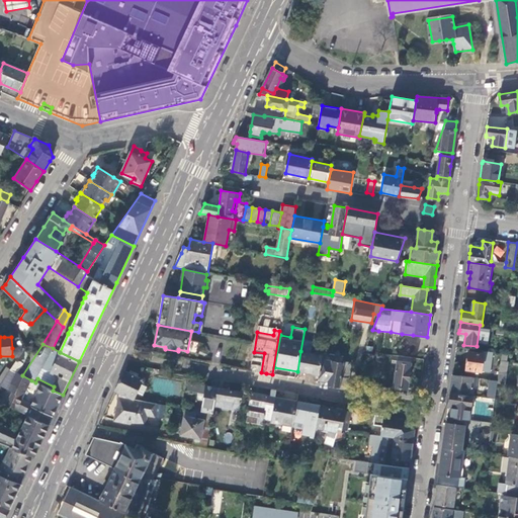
[(18,359),(25,348),(12,348),(12,356),(12,357),(18,359)]
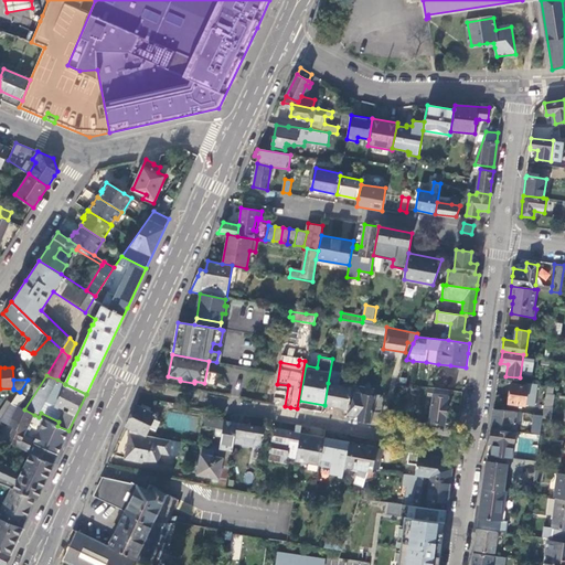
[(328,383),(324,405),(349,409),(351,393),(352,387),(328,383)]
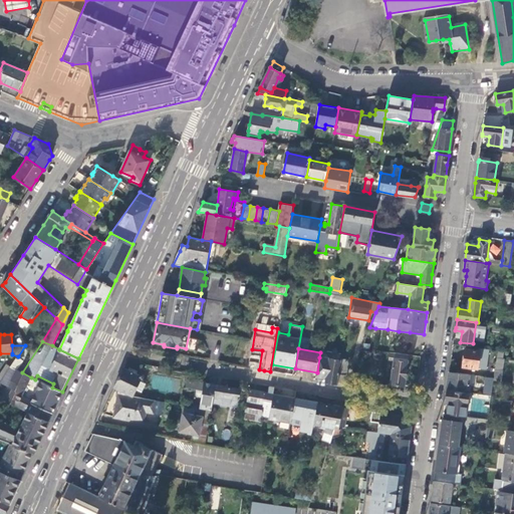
[(465,369),(475,371),(475,368),(487,369),(490,352),(466,349),(463,366),(465,366),(465,369)]
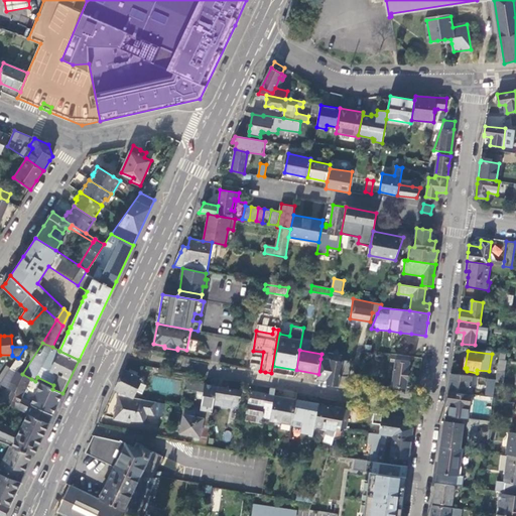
[(395,363),(392,386),(406,388),(410,357),(391,354),(390,362),(395,363)]
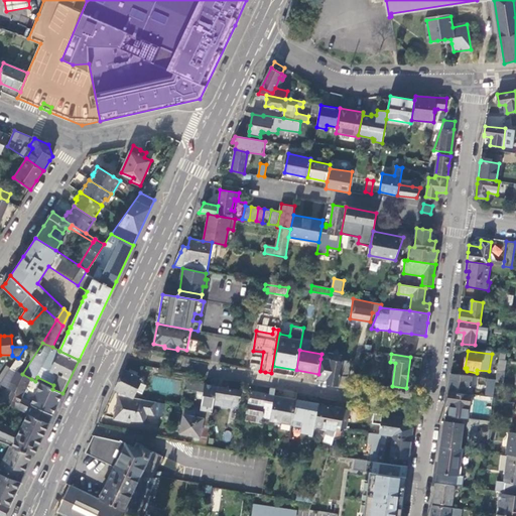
[(342,362),(340,373),(348,375),(351,358),(343,357),(342,362)]
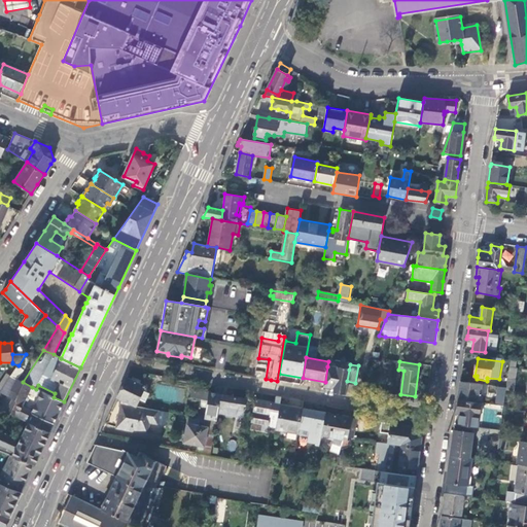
[(335,389),(334,391),(345,393),(347,381),(349,370),(327,366),(325,382),(324,387),(335,389)]
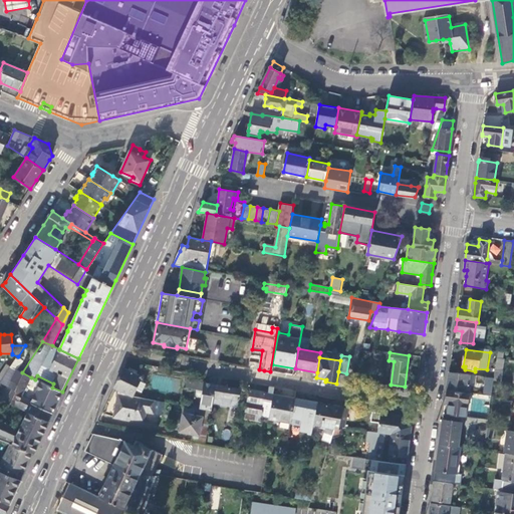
[(504,359),(497,357),(494,378),(494,380),(501,381),(504,359)]
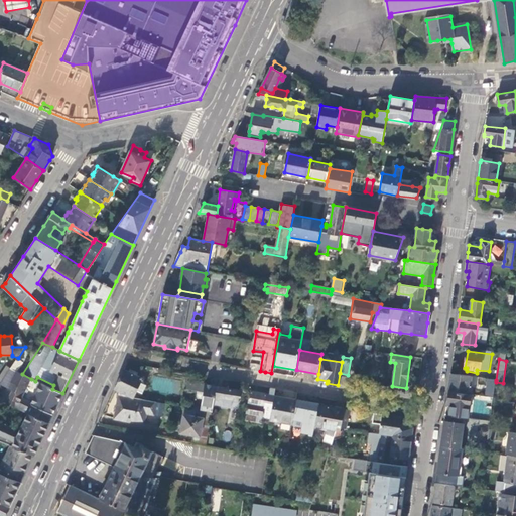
[(0,384),(1,384),(11,368),(7,366),(0,375),(0,384)]
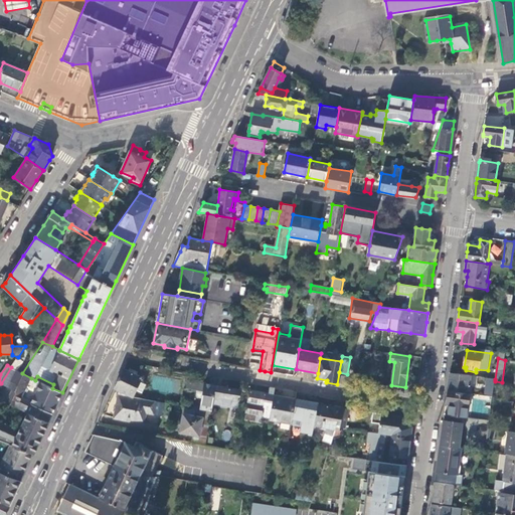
[(31,378),(22,373),(11,367),(1,383),(5,386),(12,389),(5,402),(16,407),(21,398),(31,378)]
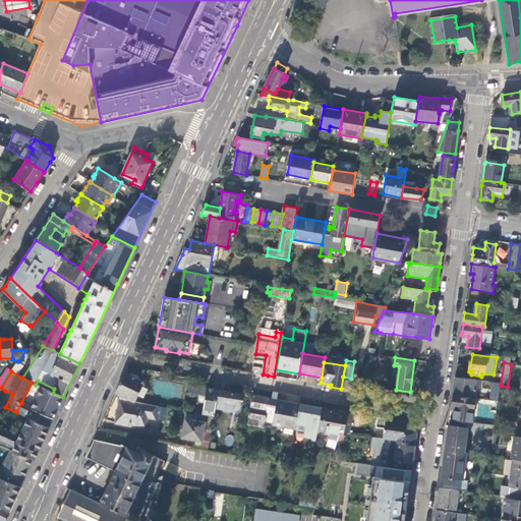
[(143,383),(125,373),(123,380),(116,394),(121,396),(134,402),(138,395),(141,387),(143,383)]
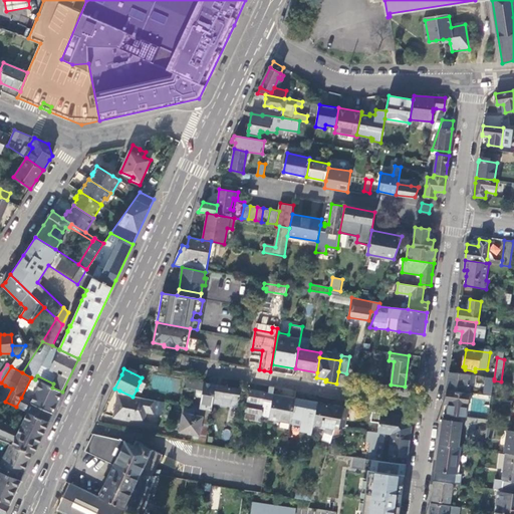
[(469,374),(450,371),(449,379),(447,390),(469,393),(471,384),(468,383),(469,374)]
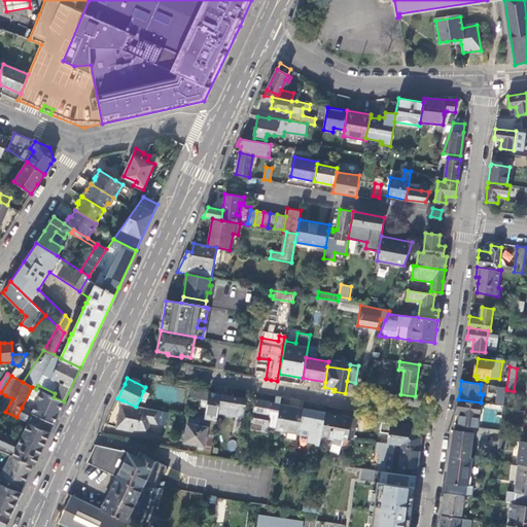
[(506,390),(506,388),(495,386),(493,405),(503,406),(506,390)]
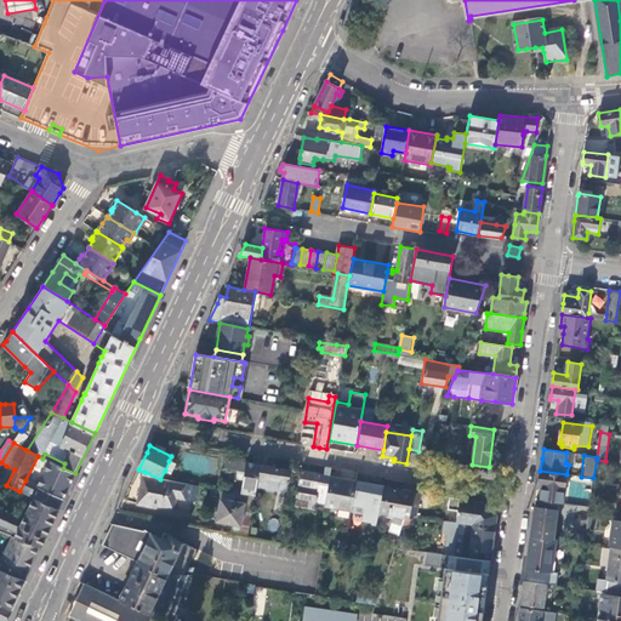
[(255,465),(226,460),(224,469),(246,473),(243,491),(243,495),(256,497),(257,486),(258,482),(262,466),(263,457),(256,456),(255,465)]
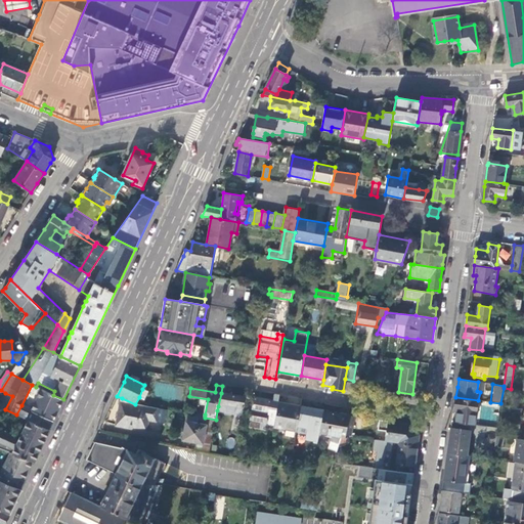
[(233,395),(221,393),(218,406),(223,407),(223,405),(241,408),(241,410),(243,410),(246,397),(247,390),(234,388),(233,395)]
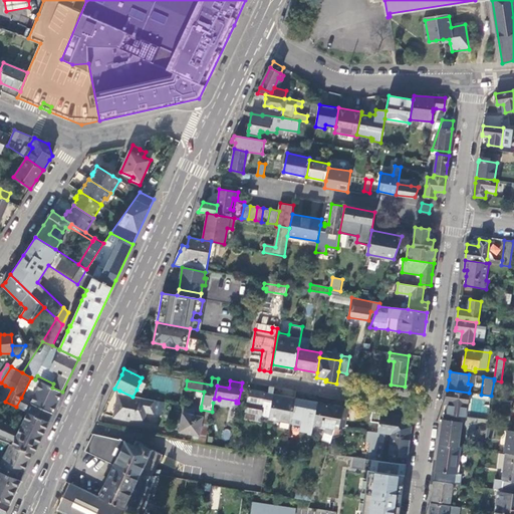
[(146,383),(140,381),(137,390),(142,392),(146,383)]
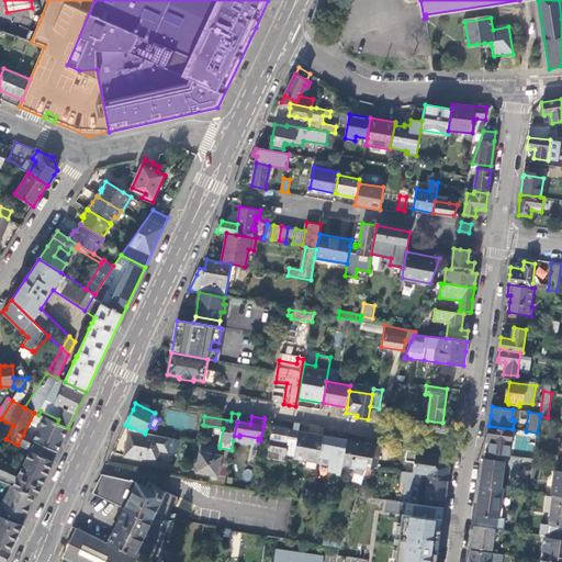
[(31,450),(54,461),(62,442),(68,428),(57,424),(46,418),(35,440),(31,450)]
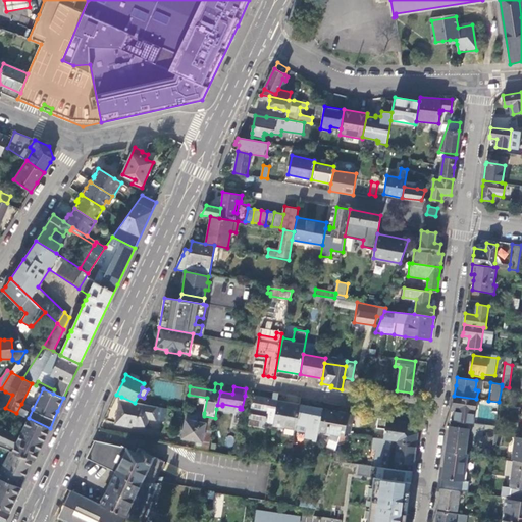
[(12,395),(5,392),(3,395),(5,397),(1,406),(5,408),(12,395)]
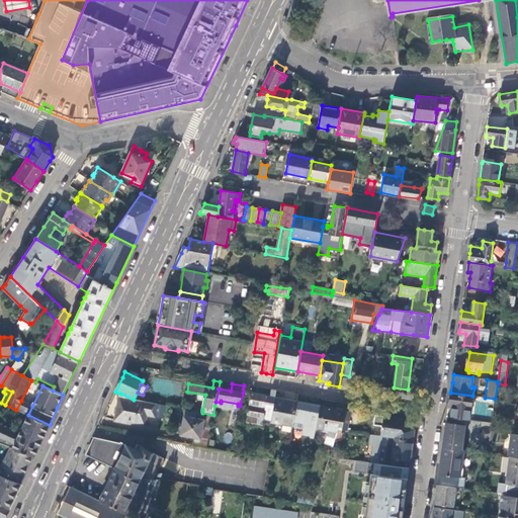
[(271,422),(275,399),(275,398),(271,397),(251,393),(247,416),(263,419),(266,420),(265,424),(270,425),(271,422)]
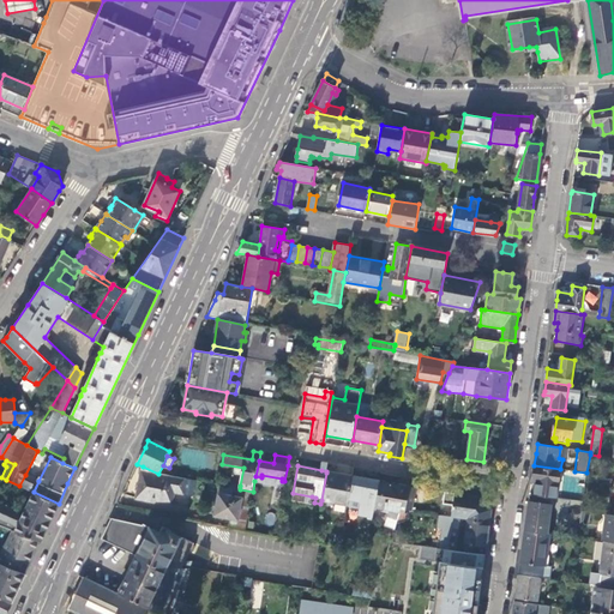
[(557,498),(560,469),(534,465),(533,479),(536,479),(534,495),(557,498)]
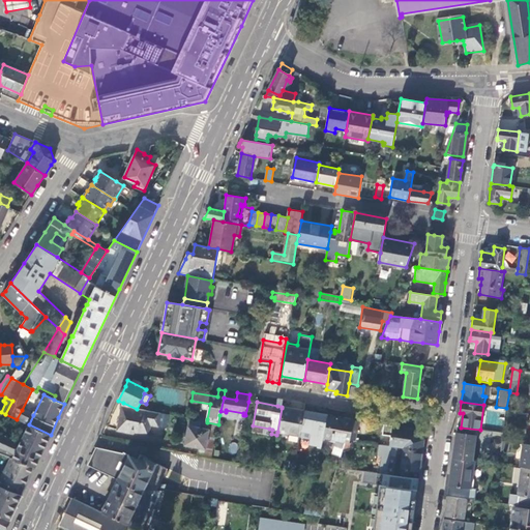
[(157,427),(160,413),(137,409),(123,403),(118,431),(148,436),(150,425),(157,427)]
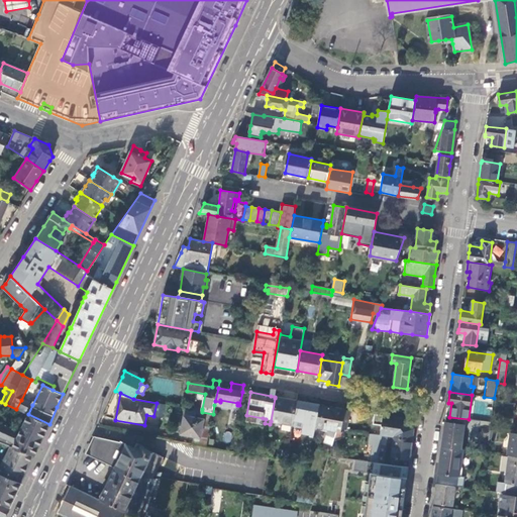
[(494,398),(484,397),(481,396),(480,405),(487,406),(493,407),(494,398)]
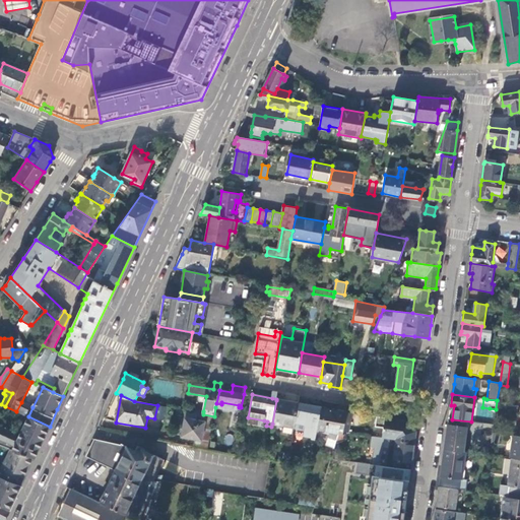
[(276,400),(272,424),(281,426),(295,429),(299,404),(276,400)]
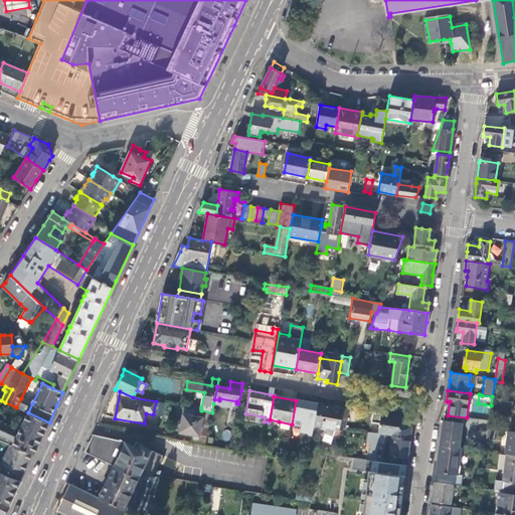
[(16,407),(28,412),(32,403),(21,398),(16,407)]
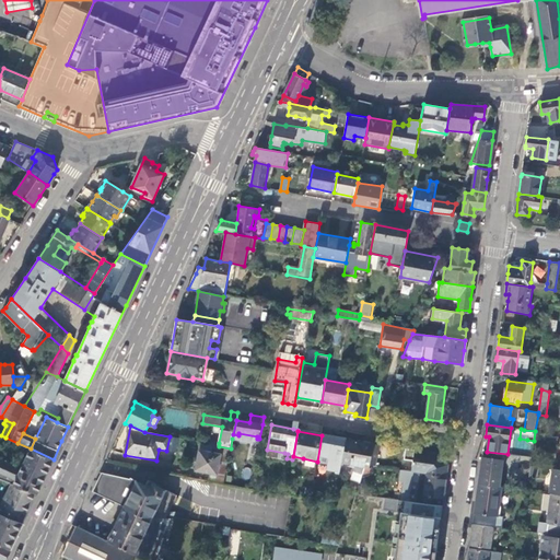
[(232,439),(258,443),(259,439),(257,439),(257,436),(238,433),(238,435),(233,434),(232,439)]
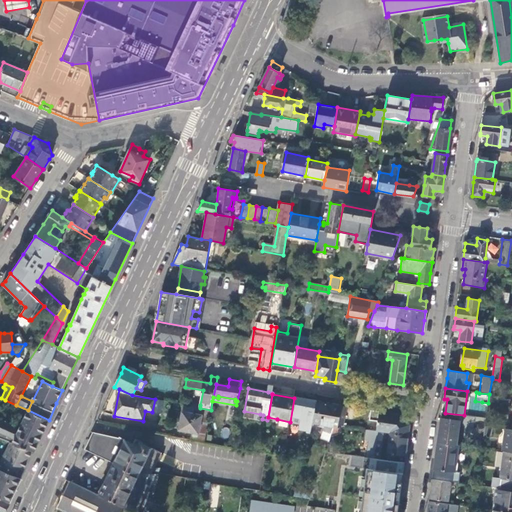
[(317,402),(317,401),(295,397),(294,398),(290,422),(290,423),(300,424),(299,429),(312,431),(313,423),(317,402)]
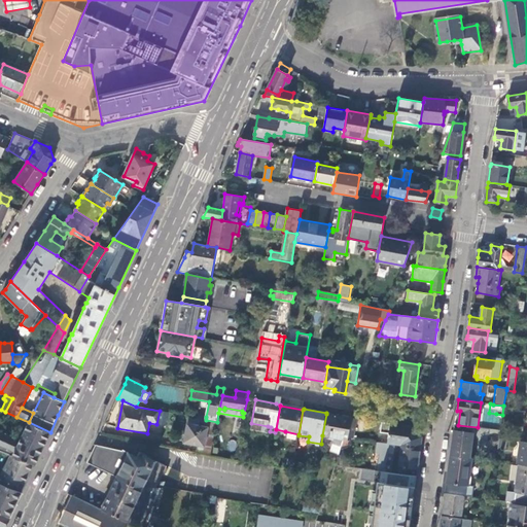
[(348,437),(352,418),(326,414),(322,435),(336,437),(330,452),(340,453),(344,440),(348,440),(348,437)]
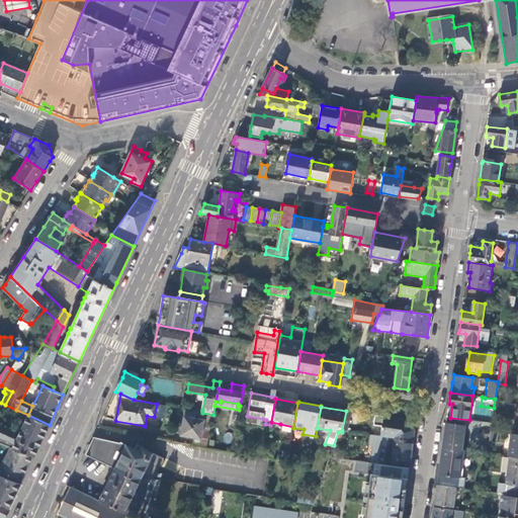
[(493,421),(494,408),(488,407),(486,422),(492,423),(493,421)]
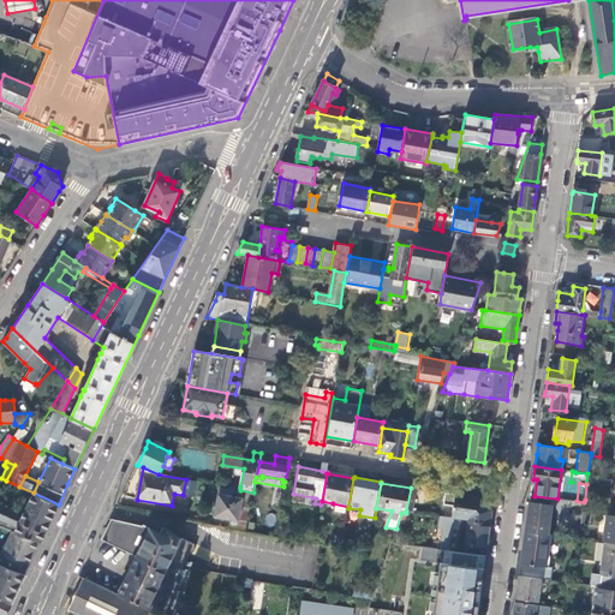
[(233,489),(220,487),(219,496),(232,497),(233,489)]
